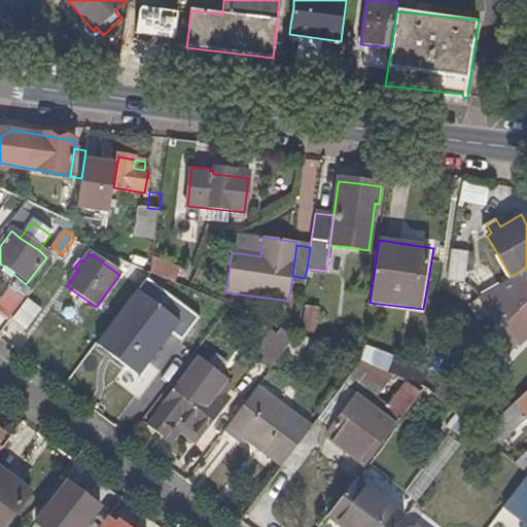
[(173,283),(178,271),(152,259),(150,269),(150,274),(155,276),(173,283)]
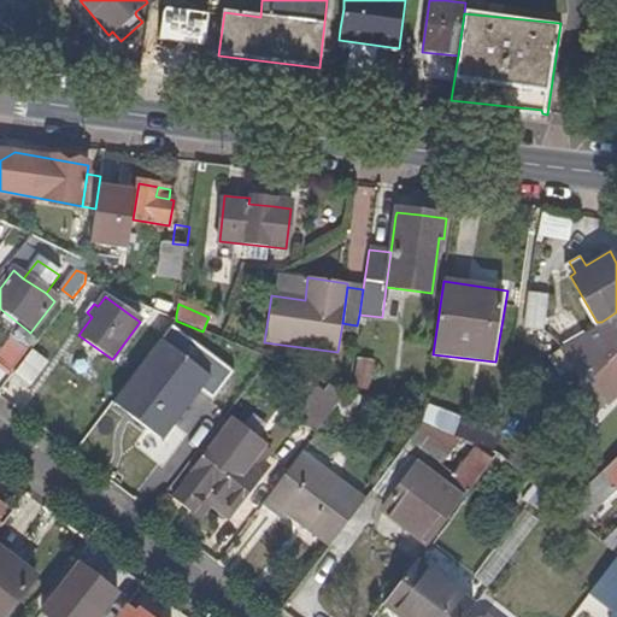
[(616,353),(616,312),(601,322),(597,322),(560,344),(577,371),(585,386),(616,353)]
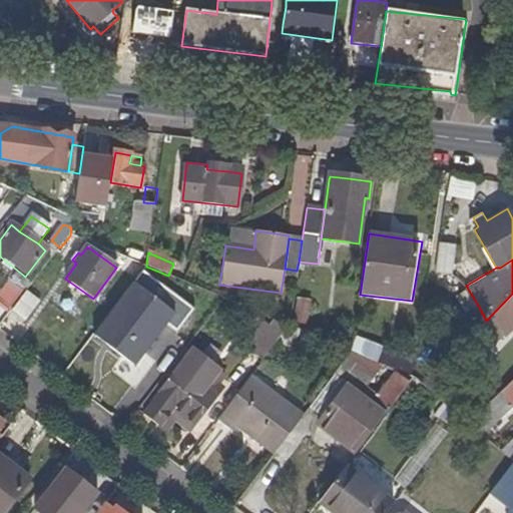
[(135,281),(146,267),(134,263),(126,274),(135,281)]
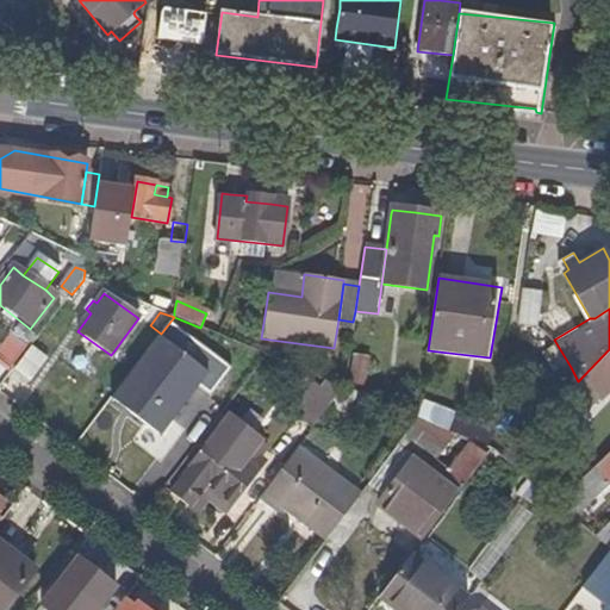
[(169,366),(188,338),(178,331),(159,358),(162,361),(169,366)]
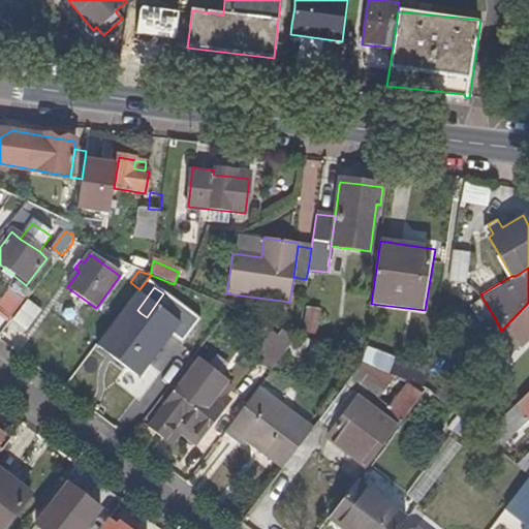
[(185,321),(191,313),(182,306),(183,303),(166,290),(163,293),(147,317),(181,344),(193,328),(185,321)]
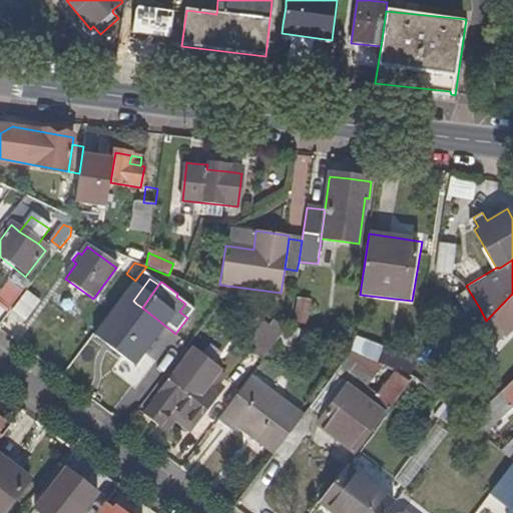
[(0,307),(6,313),(22,293),(10,283),(0,296),(0,307)]
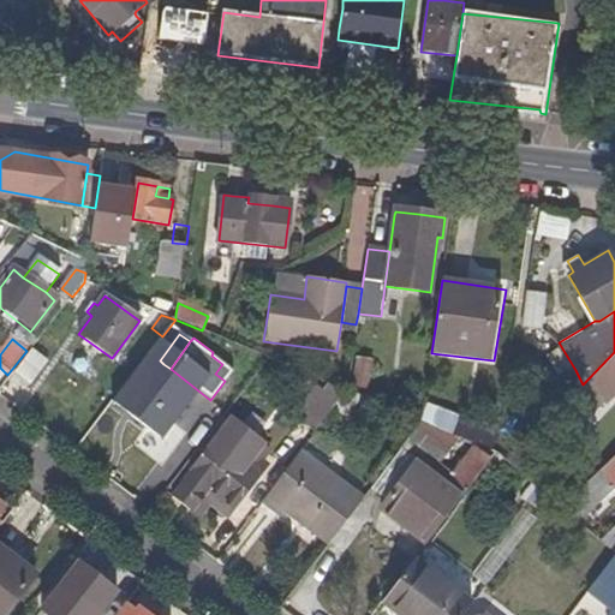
[(28,384),(45,362),(30,351),(12,374),(28,384)]
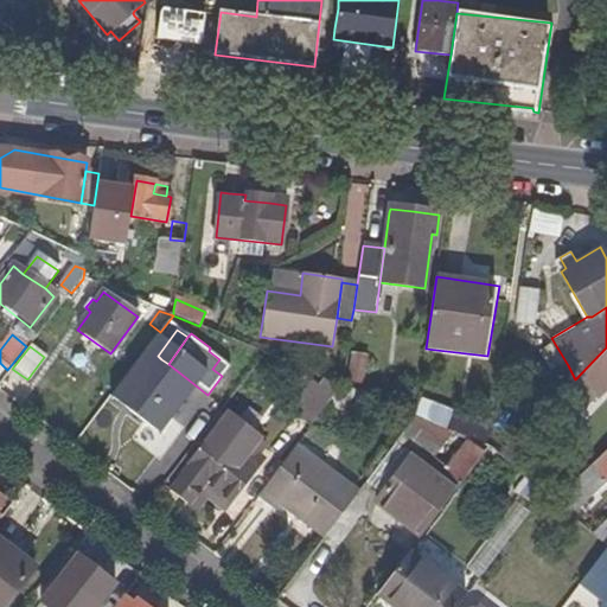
[(339,391),(323,379),(319,387),(314,383),(310,389),(328,403),(339,391)]
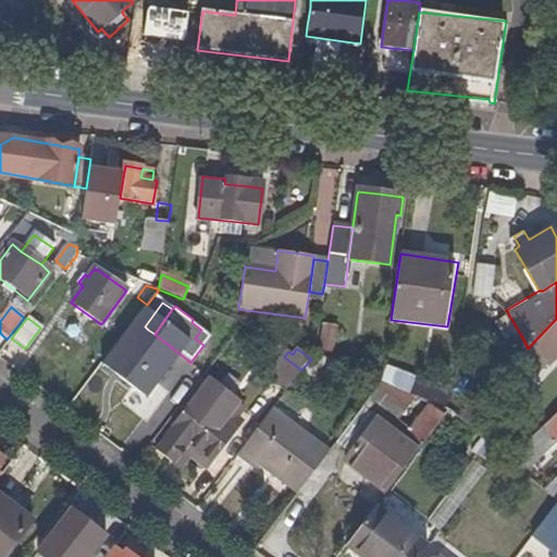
[(317,381),(330,361),(313,354),(311,359),(301,370),(317,381)]
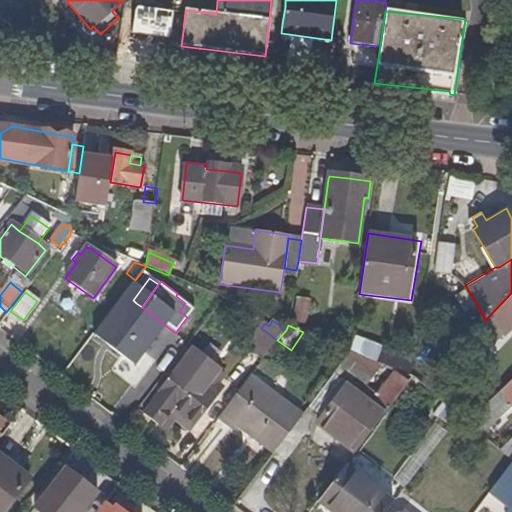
[(198,424),(236,373),(225,364),(234,352),(232,344),(214,330),(206,331),(143,414),(160,427),(176,406),(198,424)]
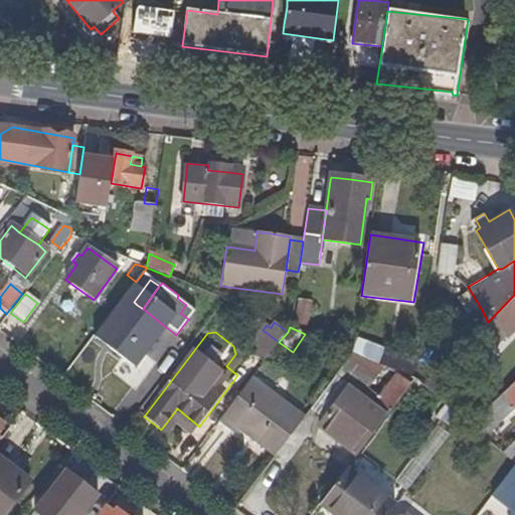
[(414,379),(417,362),(366,341),(364,358),(397,373),(414,379)]
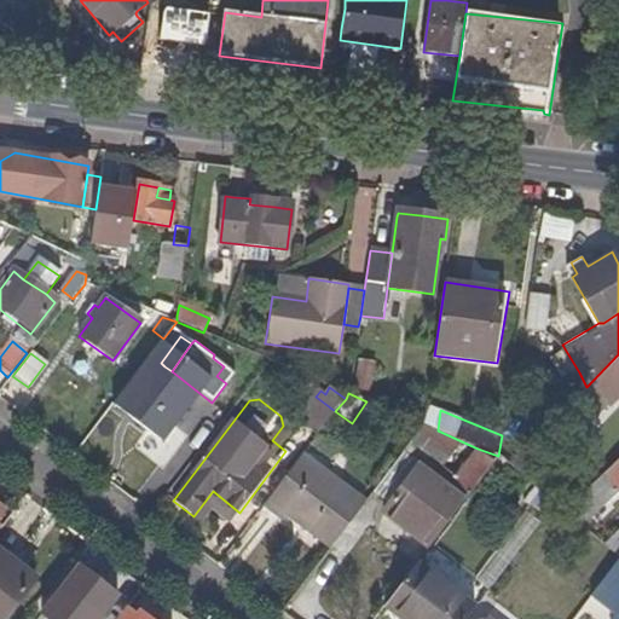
[(431,545),(493,462),(476,450),(450,486),(420,466),(416,472),(399,460),(375,490),(392,502),(383,513),(431,545)]
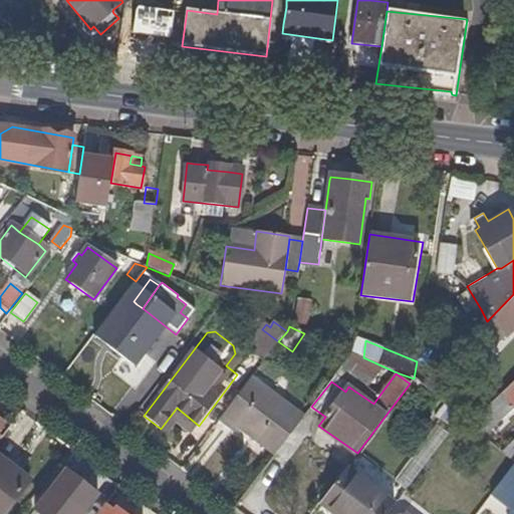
[(273,457),(303,417),(265,389),(263,392),(249,381),(218,422),(232,432),(235,428),(273,457)]
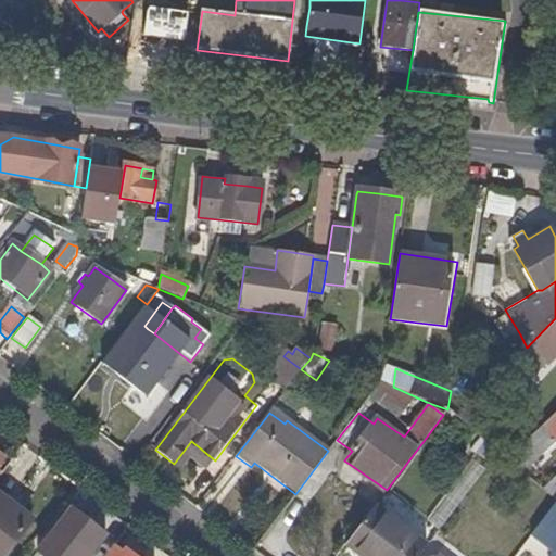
[(555,413),(544,425),(555,437),(555,413)]
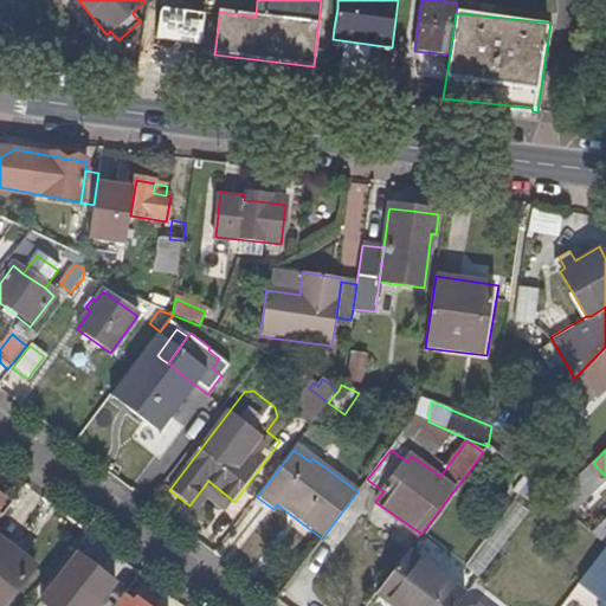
[(571,513),(605,477),(605,476),(593,463),(592,462),(554,498),(571,513)]
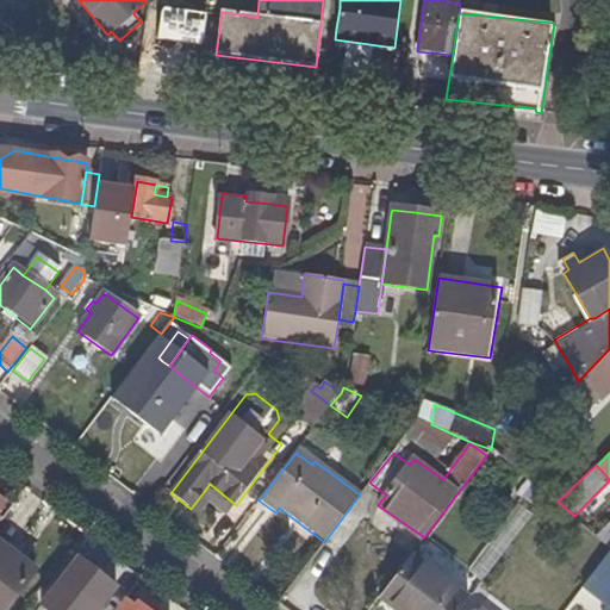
[(236,505),(210,484),(191,509),(199,515),(211,497),(230,512),(236,505)]
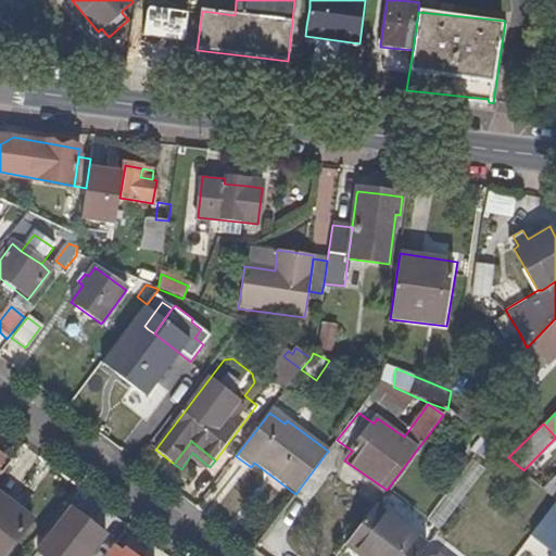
[(555,497),(555,471),(542,485),(555,497)]
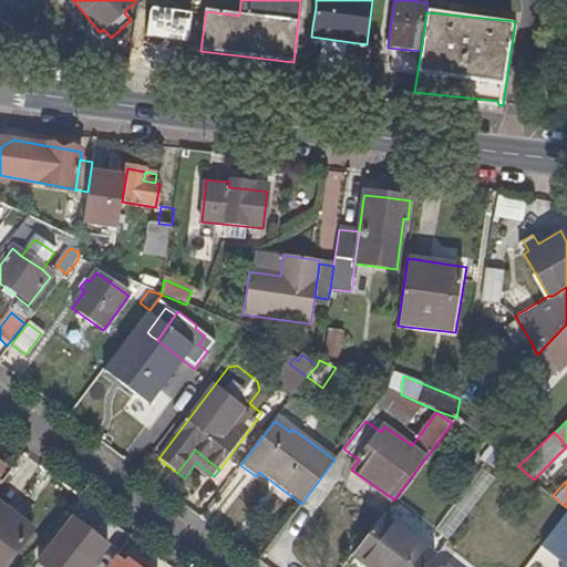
[(0,566),(3,566),(31,531),(0,506),(0,566)]
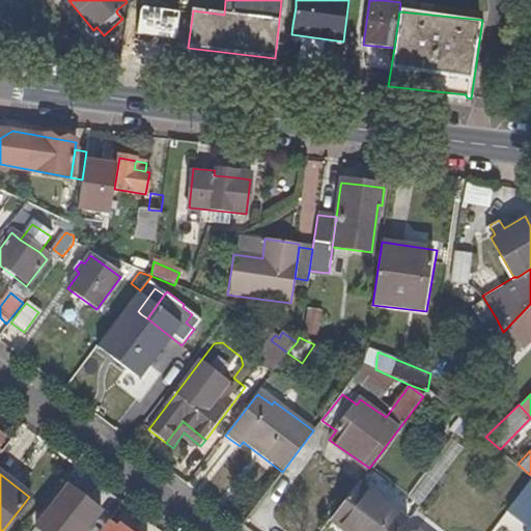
[(530,524),(530,478),(509,507),(530,524)]
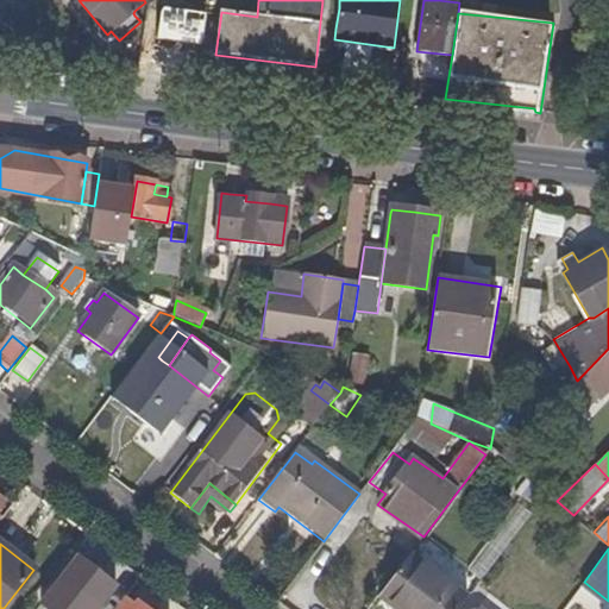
[(396,608),(459,608),(469,596),(412,553),(380,595),(396,608)]
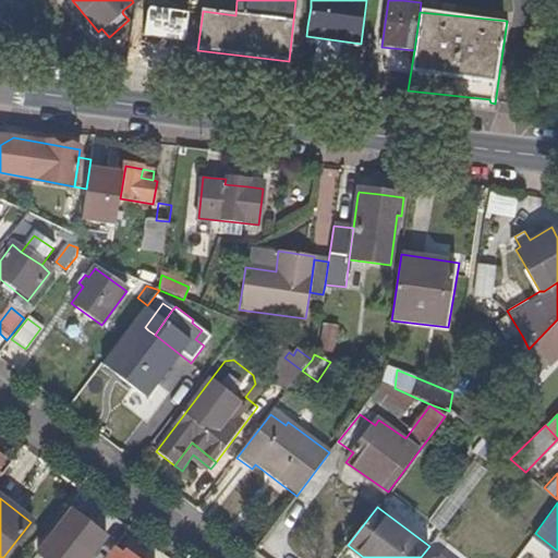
[(68,557),(91,557),(106,538),(71,512),(47,543),(68,557)]
